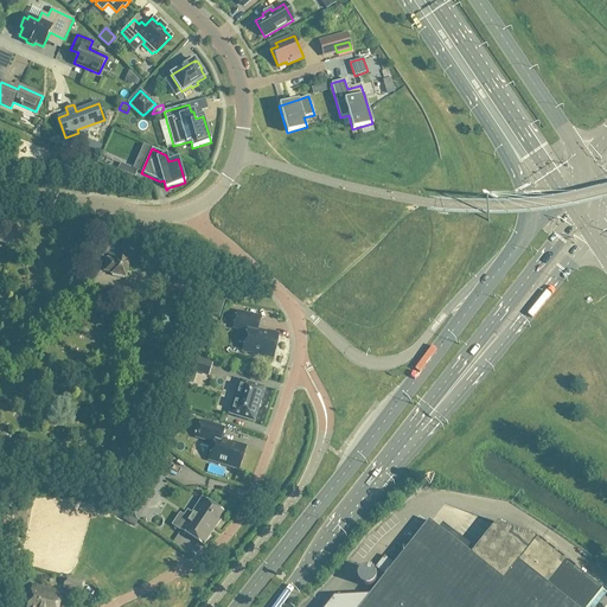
[(134,178),(138,171),(120,163),(117,170),(134,178)]
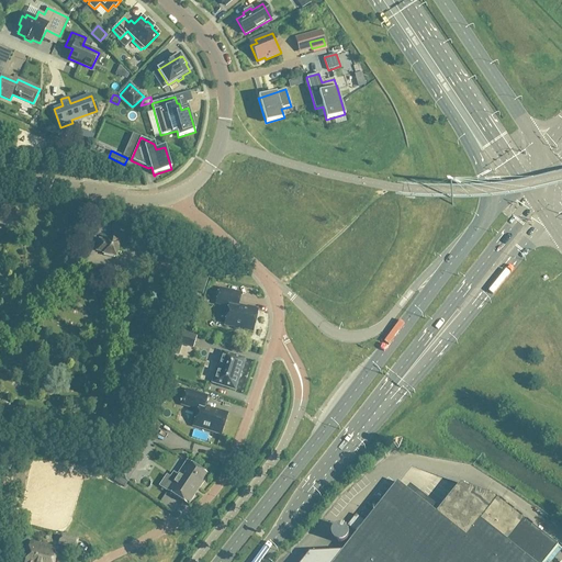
[(115,256),(119,243),(117,243),(117,240),(115,240),(110,239),(108,238),(108,240),(107,239),(105,242),(100,239),(97,250),(103,251),(103,254),(104,254),(115,256)]
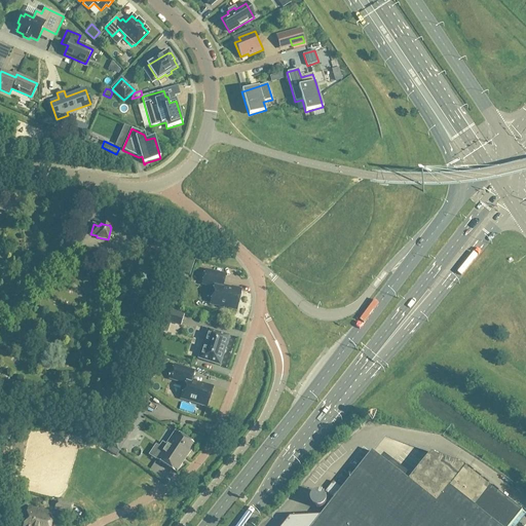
[(236,310),(240,290),(238,290),(239,289),(231,287),(231,288),(223,286),(225,274),(205,270),(202,285),(214,287),(211,303),(202,302),(220,306),(220,308),(227,309),(227,308),(236,310)]
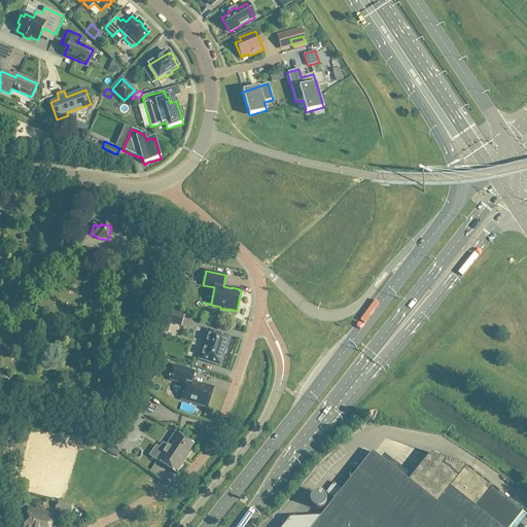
[(163,309),(160,320),(170,324),(180,327),(184,315),(163,309)]
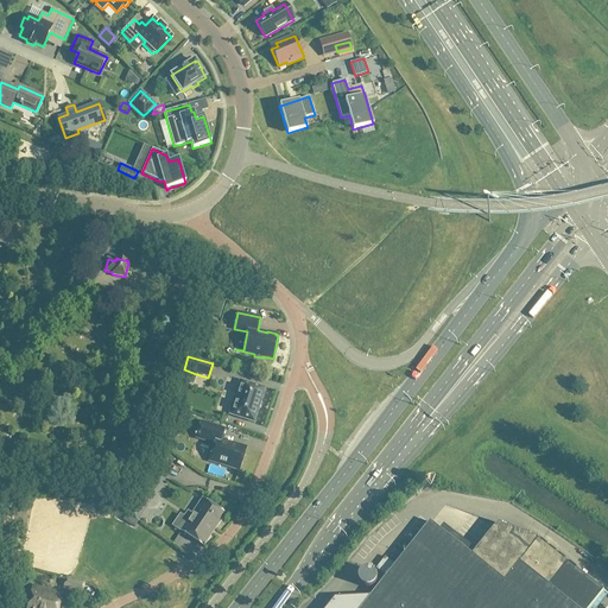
[(253,422),(264,388),(240,381),(229,415),(253,422)]
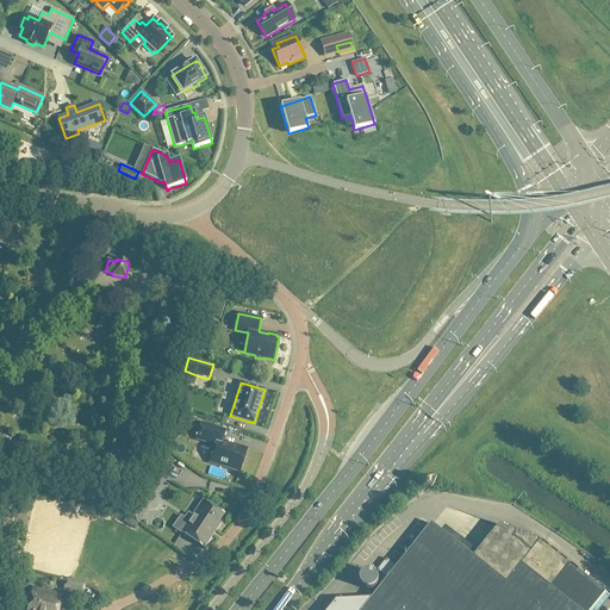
[(194,408),(199,390),(182,385),(178,403),(194,408)]
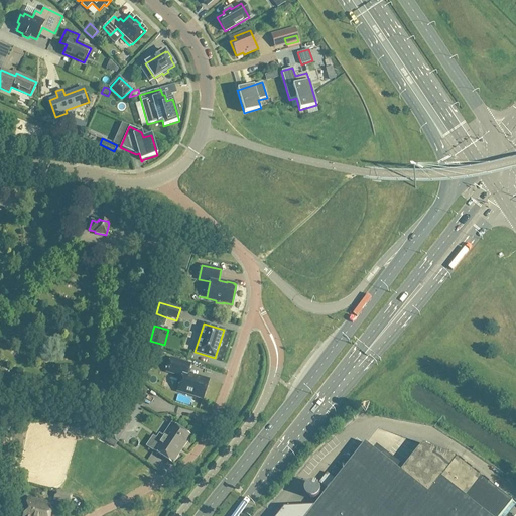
[(172,326),(166,340),(181,346),(183,339),(189,342),(190,338),(176,332),(177,328),(172,326)]
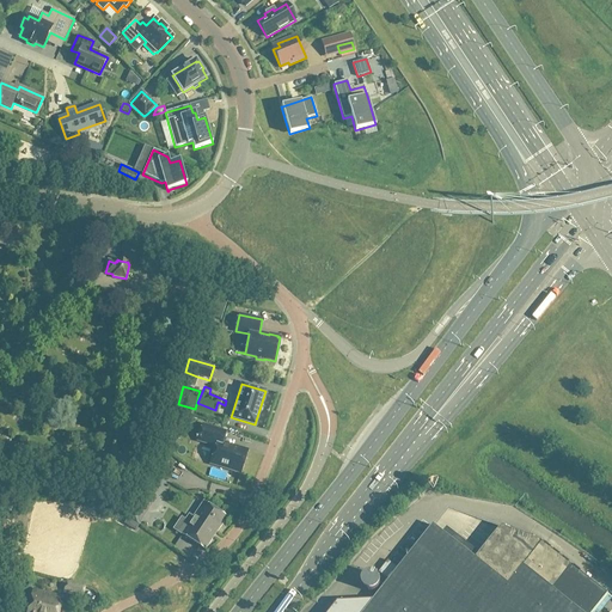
[(226,432),(203,424),(197,441),(216,446),(210,464),(240,473),(248,451),(222,442),(226,432)]
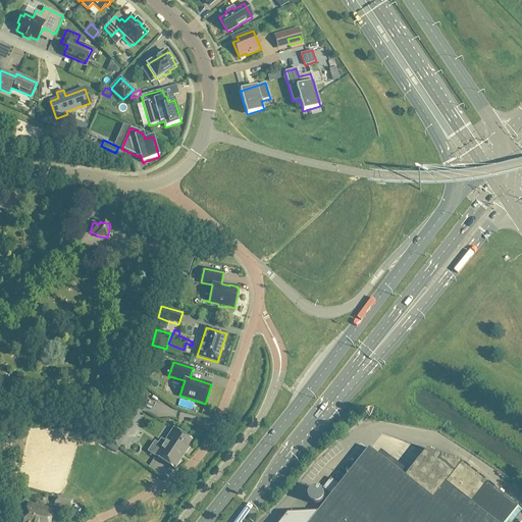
[(143,406),(150,395),(141,389),(135,401),(143,406)]
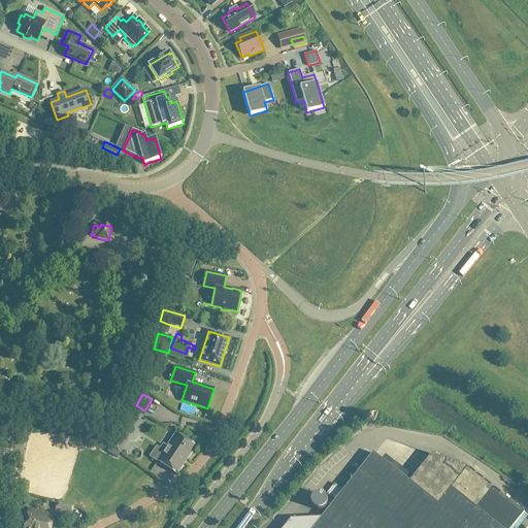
[(176,474),(195,447),(175,433),(156,461),(176,474)]
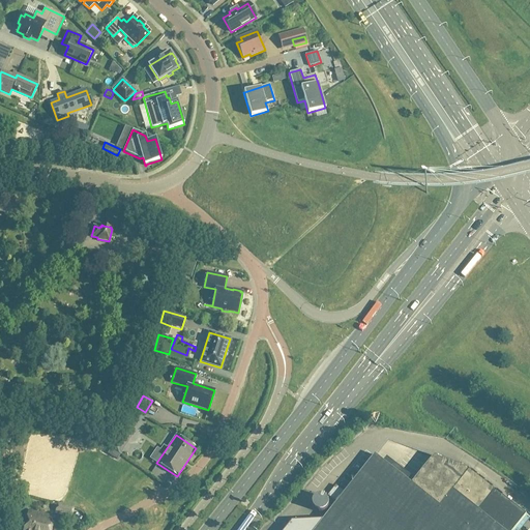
[(424,453),(427,447),(417,444),(415,450),(424,453)]
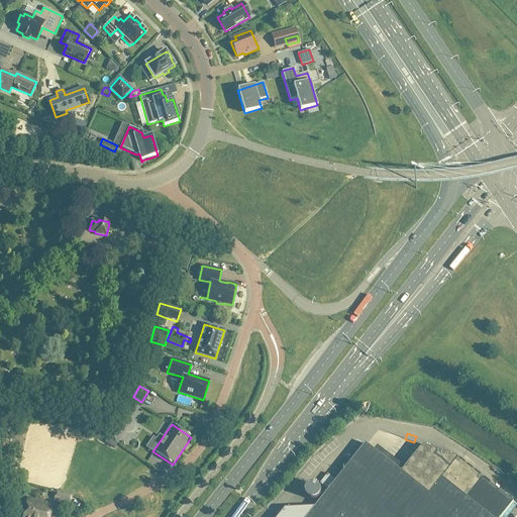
[(333,441),(321,453),(325,457),(337,446),(333,441)]
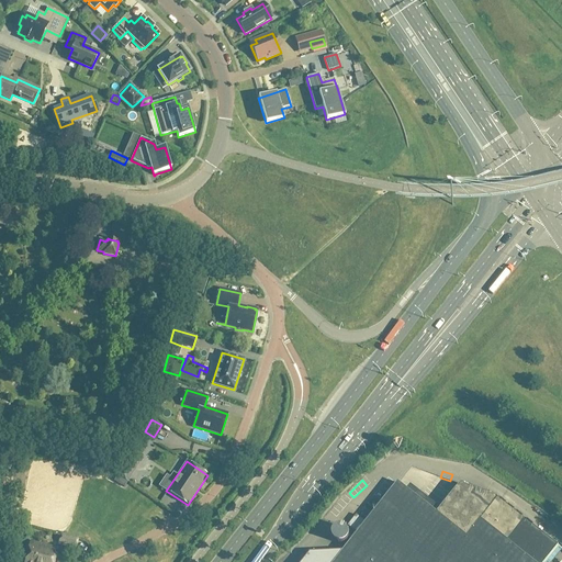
[(310,553),(302,561),(546,561),(557,549),(559,546),(497,497),(460,484),(437,514),(397,482),(366,523),(356,515),(347,526),(357,534),(344,551),(343,551),(328,552),(310,553)]
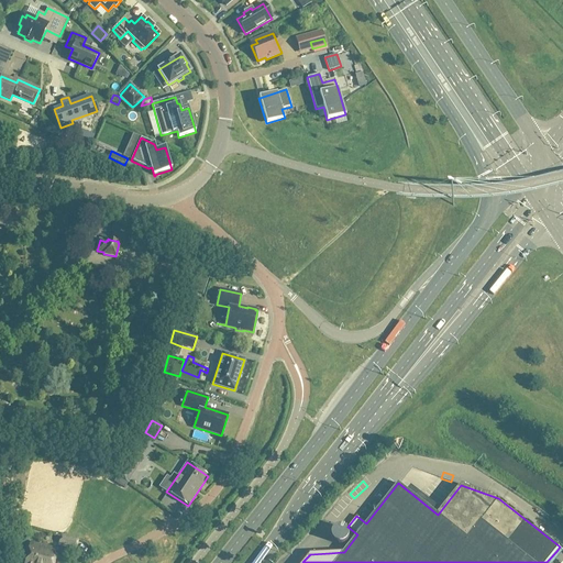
[(357,505),(371,493),(366,488),(354,500),(357,505)]
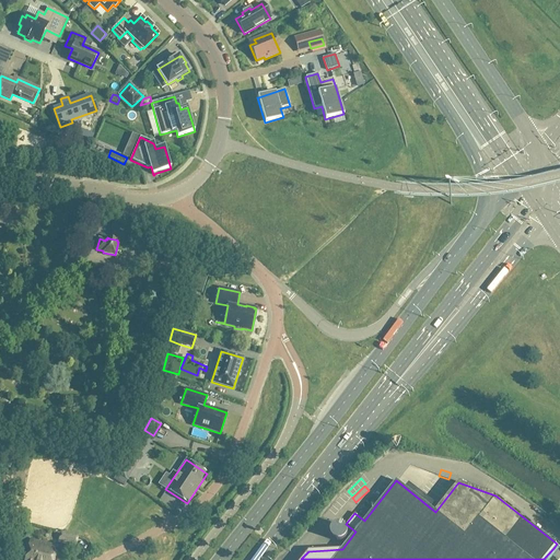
[(31,524),(21,522),(18,533),(28,535),(31,524)]
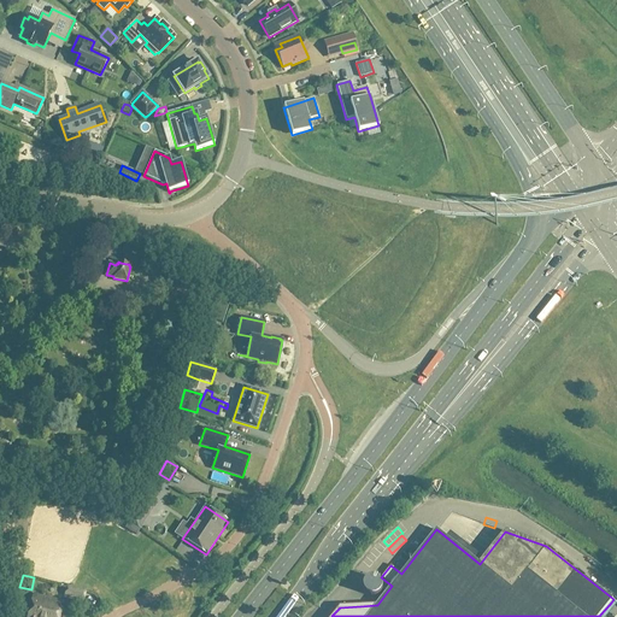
[(374,579),(372,579),(371,579),(370,579),(370,580),(369,580),(369,581),(368,581),(368,582),(366,582),(366,583),(365,583),(365,585),(365,586),(365,587),(365,588),(365,589),(365,591),(365,592),(366,592),(366,593),(368,593),(368,594),(369,595),(370,595),(370,597),(371,597),(372,597),(374,597),(375,597),(376,597),(377,597),(378,597),(378,595),(380,595),(380,594),(381,594),(381,593),(382,593),(382,592),(382,591),(383,591),(383,589),(383,588),(383,587),(383,586),(383,585),(382,585),(382,583),(382,582),(381,582),(381,581),(380,581),(380,580),(378,580),(377,580),(377,579),(376,579),(375,579),(374,579)]
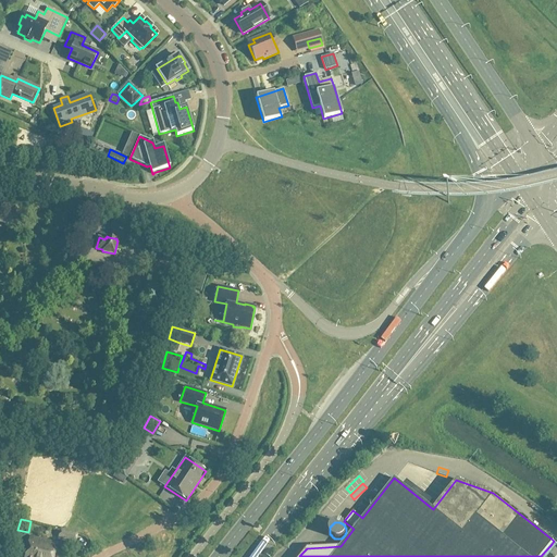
[(75,542),(77,533),(61,529),(58,537),(75,542)]
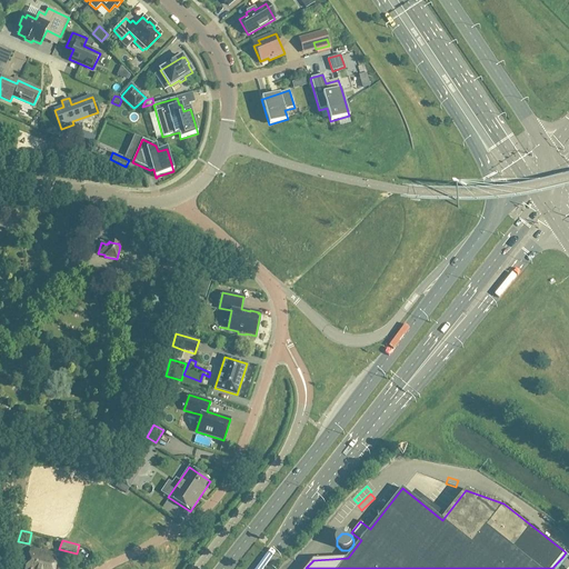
[(53,568),(58,556),(30,548),(23,568),(53,568)]
